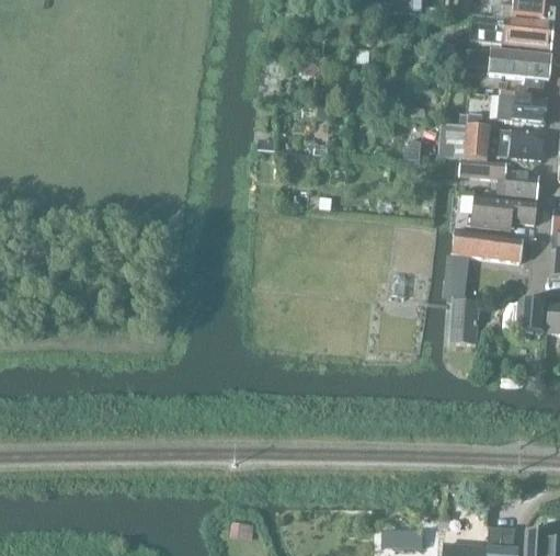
[(515,0),(515,6),(494,3),(493,15),(555,21),(557,0),(515,0)]
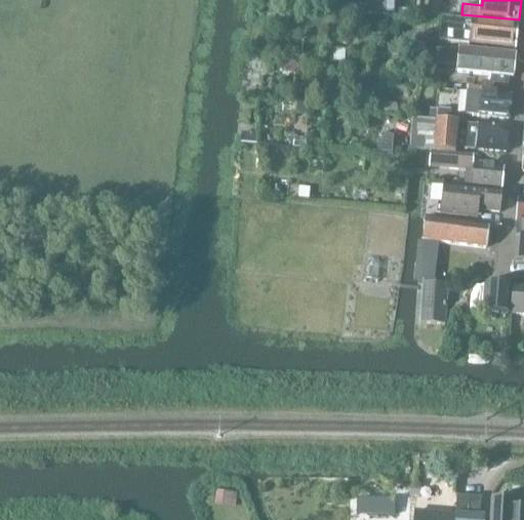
[(519,22),(442,13),(440,37),(471,40),(470,47),(486,48),(487,42),(517,45),(519,22)]
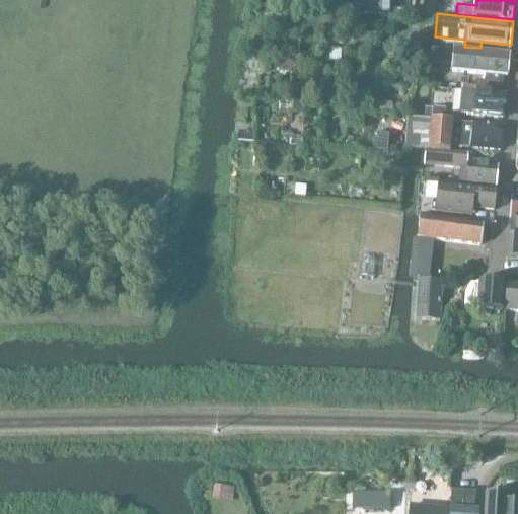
[(421,45),(403,43),(401,64),(419,66),(421,45)]
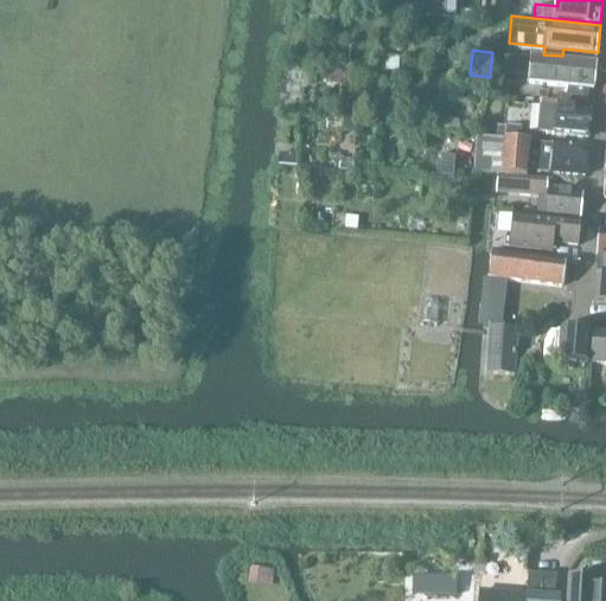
[(586,107),(588,85),(594,85),(597,62),(533,55),(530,78),(568,83),(568,90),(559,89),(557,102),(557,103),(586,107)]
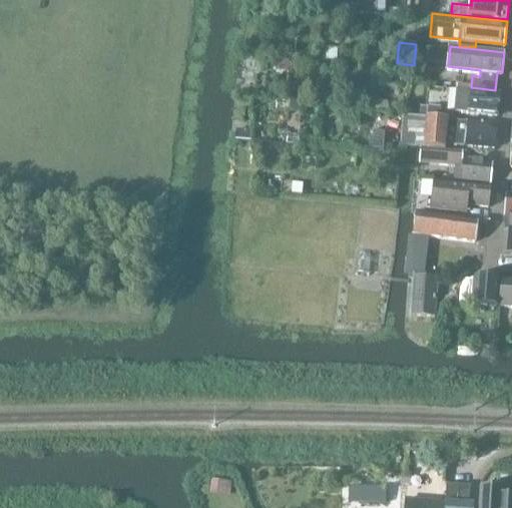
[(454,108),(455,108),(498,113),(500,90),(495,90),(471,87),(471,86),(457,85),(454,108)]
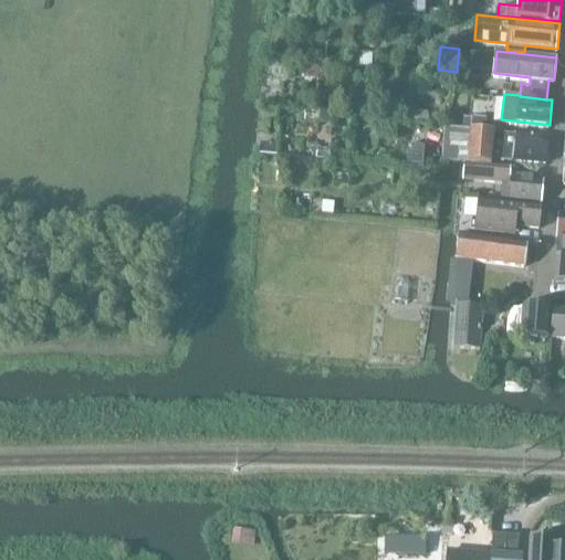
[(320,107),(305,106),(305,118),(320,118),(320,107)]
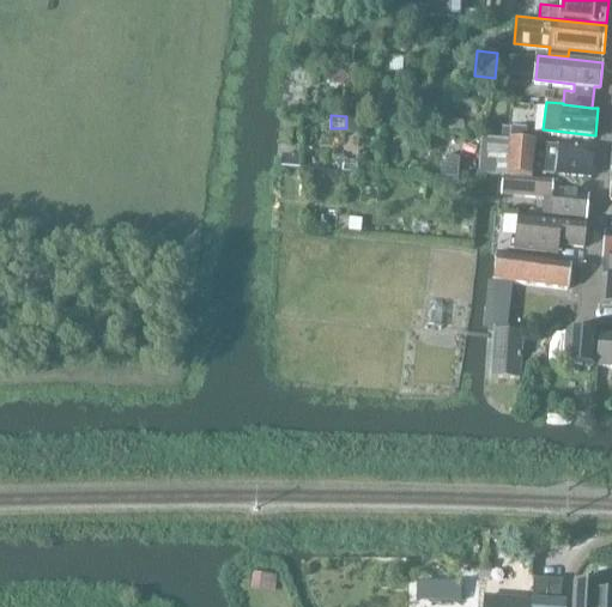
[(526,137),(527,125),(511,123),(510,135),(526,137)]
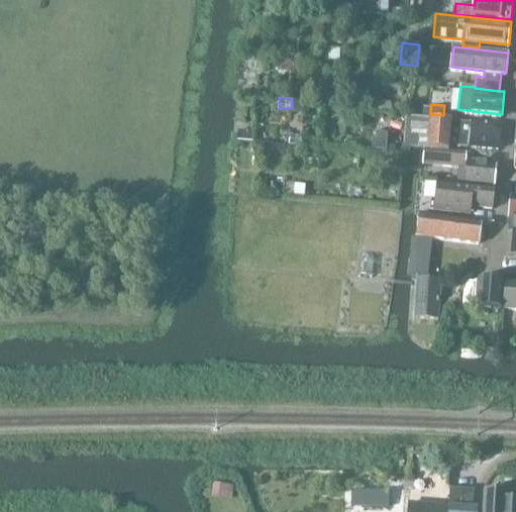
[(428,145),(449,147),(449,141),(499,145),(500,122),(452,118),(452,116),(430,114),(428,145)]
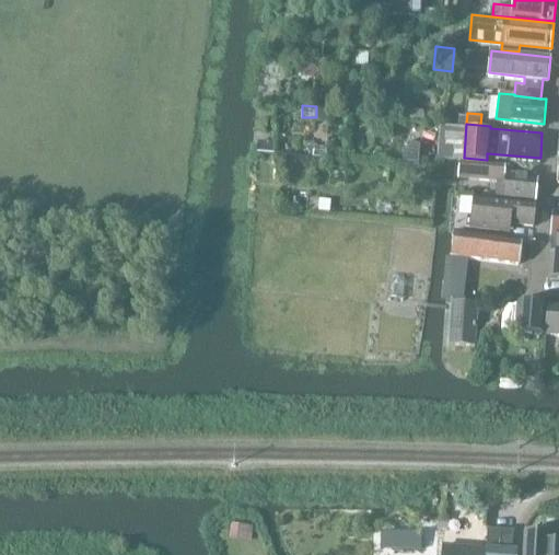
[(420,141),(405,140),(403,162),(418,163),(420,141)]
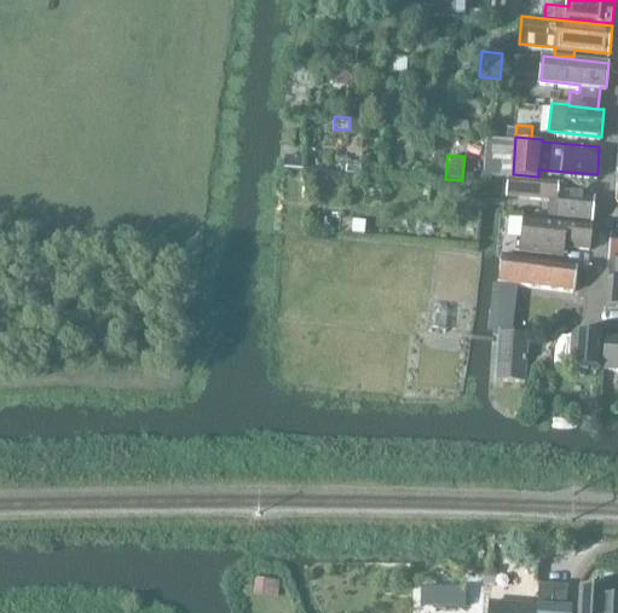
[(363,158),(346,158),(346,171),(362,171),(363,158)]
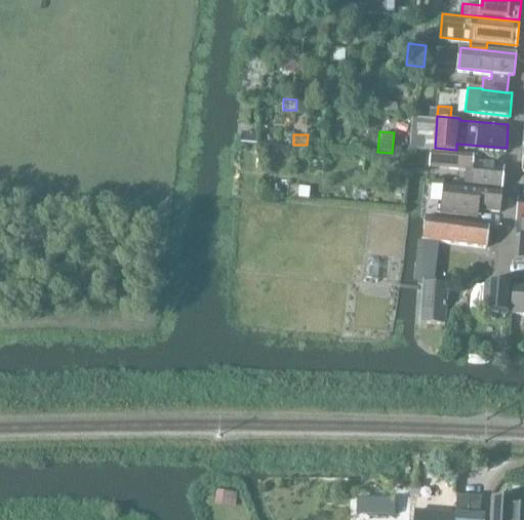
[(475,152),(431,149),(430,164),(467,167),(466,183),(502,186),(506,164),(475,161),(475,152)]
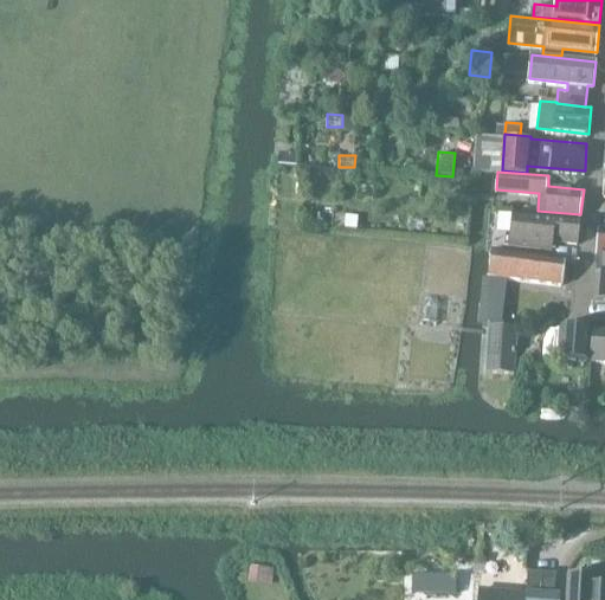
[(374,225),(374,212),(351,211),(349,224),(374,225)]
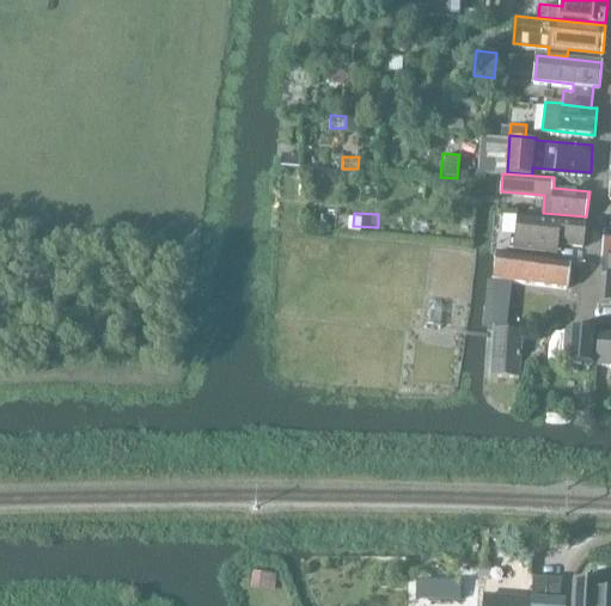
[(511,231),(509,245),(545,249),(557,250),(558,240),(584,243),(586,219),(549,215),(518,213),(515,231),(511,231)]
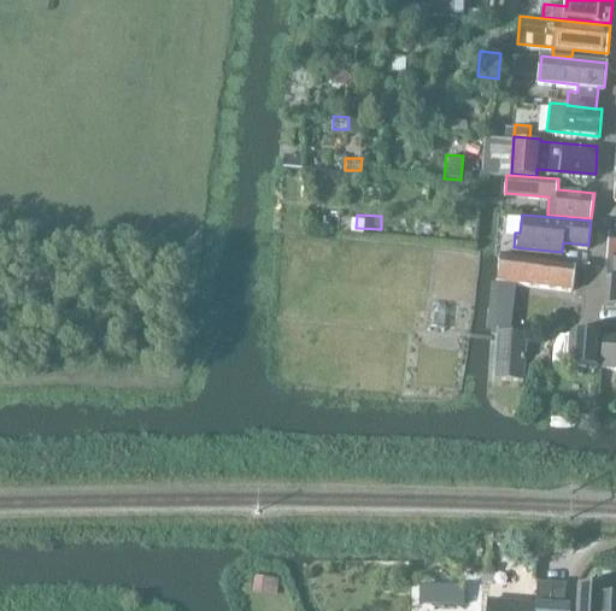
[(432,219),(416,218),(415,230),(430,231),(432,219)]
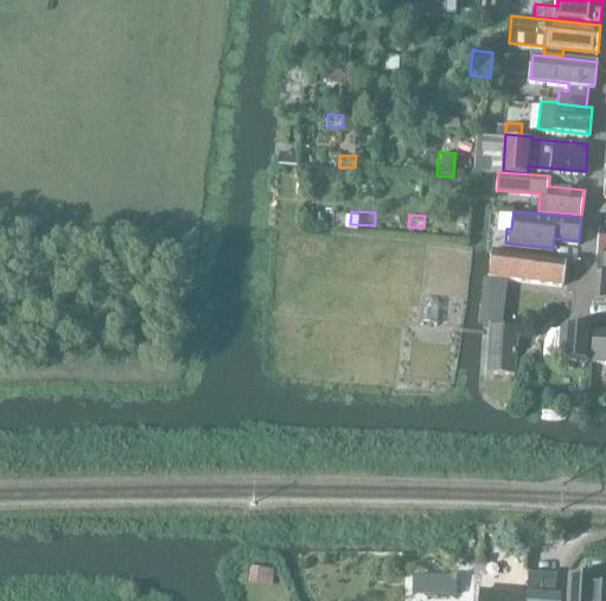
[(490,274),(562,282),(566,256),(492,247),(490,274)]
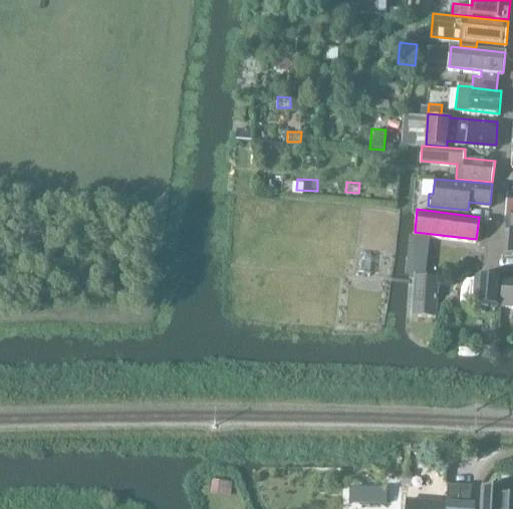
[(504,253),(512,254),(512,215),(507,215),(504,253)]
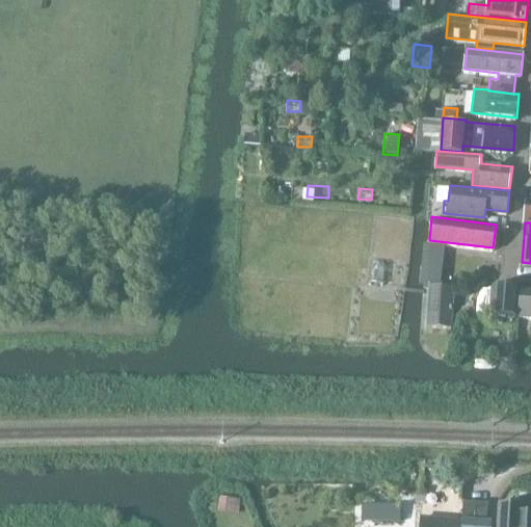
[(383,280),(385,261),(372,260),(371,279),(383,280)]
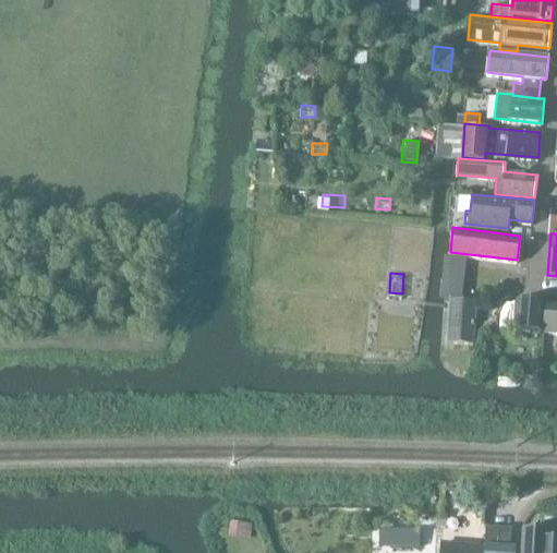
[(448,339),(470,341),(474,341),(477,298),(451,296),(448,339)]
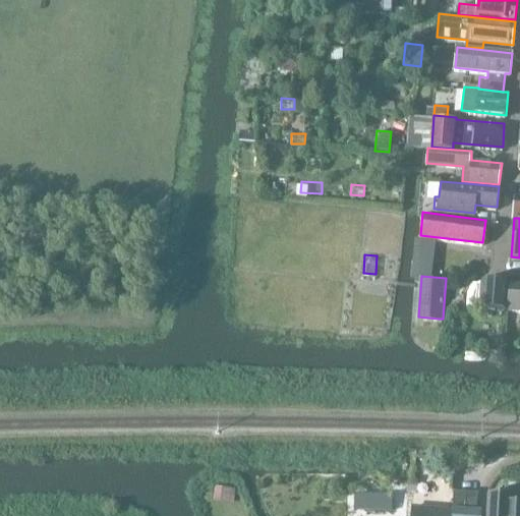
[(507,307),(510,280),(482,278),(482,280),(473,279),(472,290),(469,290),(468,302),(480,303),(480,305),(507,307)]
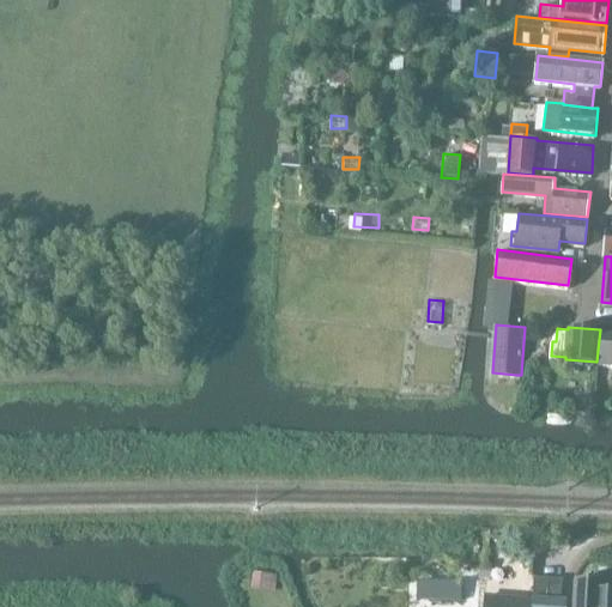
[(611,329),(600,329),(597,362),(611,363),(611,329)]
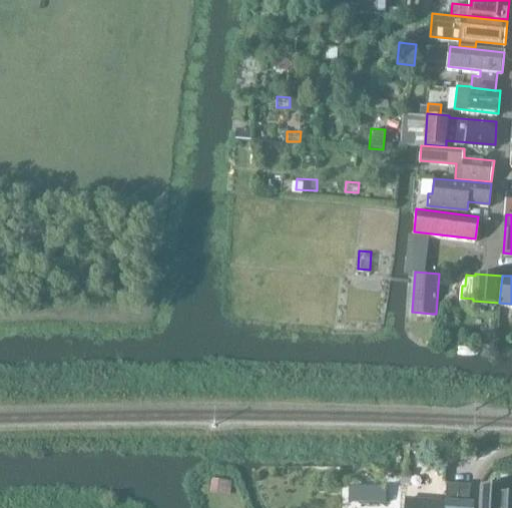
[(446,500),(407,498),(406,507),(473,507),(474,501),(458,501),(459,483),(447,482),(446,500)]
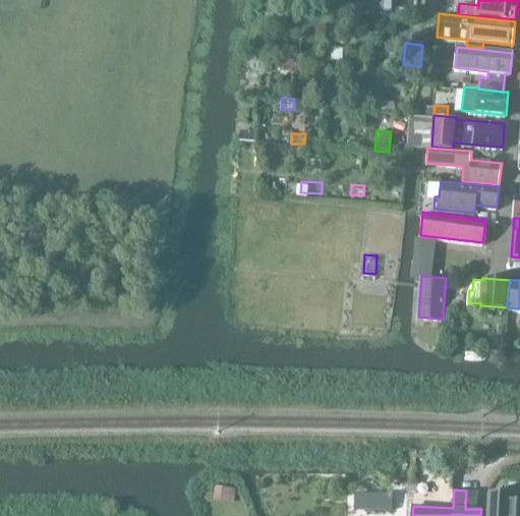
[(355,507),(392,508),(393,494),(355,493),(355,507)]
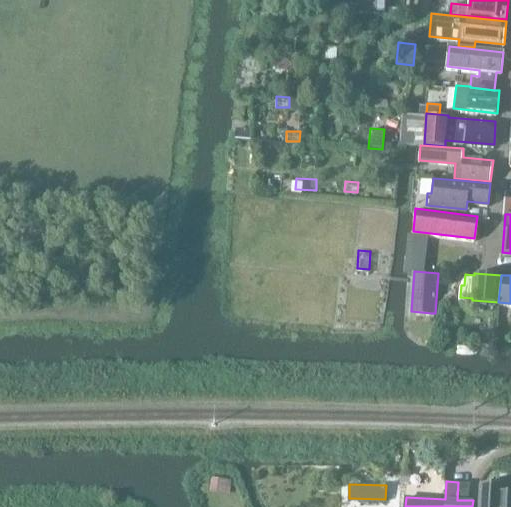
[(510,485),(501,485),(480,484),(478,506),(510,506),(510,485)]
